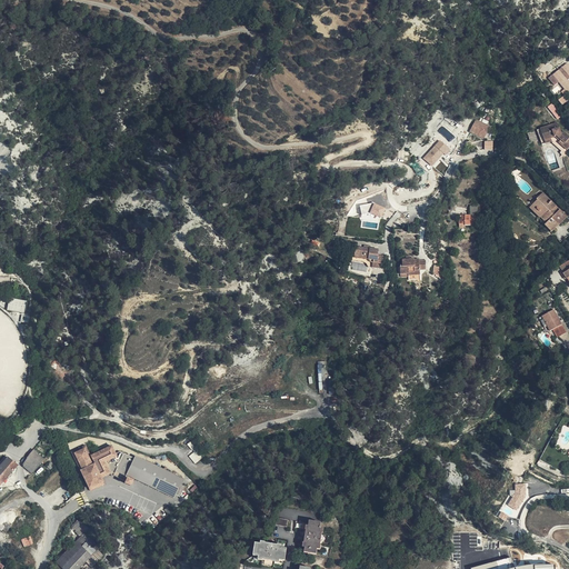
[(559,81),(567,92),(568,90),(568,80),(568,79),(568,77),(568,63),(568,62),(548,78),(555,86),(559,81)]
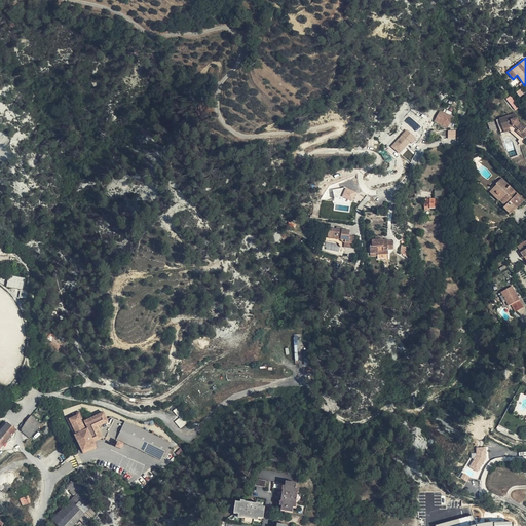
[(521,88),(516,92),(520,97),(524,92),(521,88)]
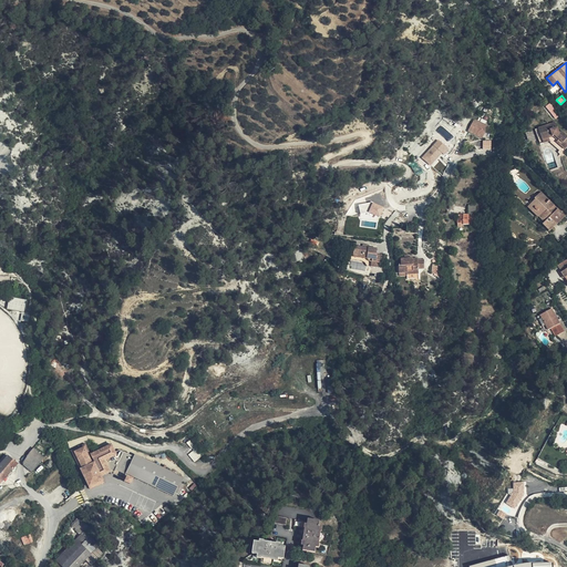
[(562,114),(552,103),(550,104),(560,116),(562,115),(562,114)]
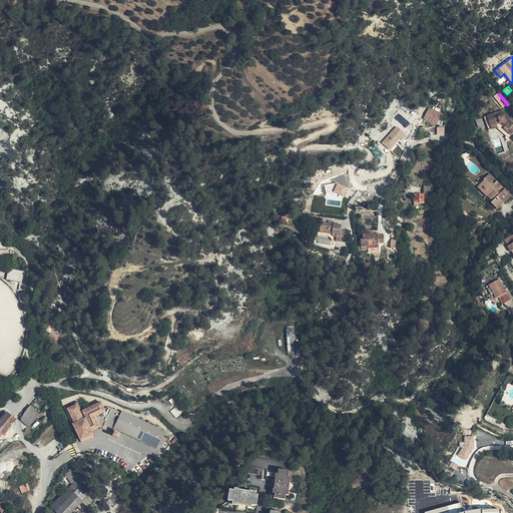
[(507,105),(498,94),(495,97),(504,107),(507,105)]
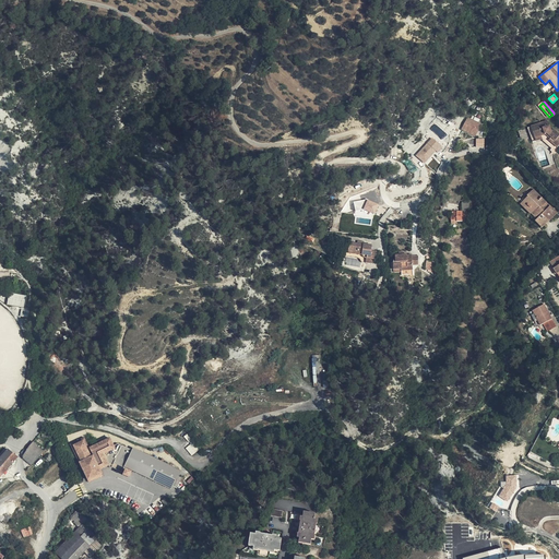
[(478,125),(471,121),(467,119),(462,130),(475,138),(482,126),(478,125)]
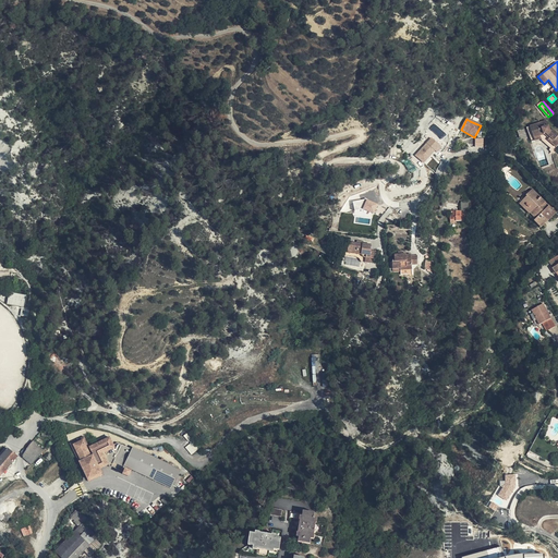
[(547,122),(531,128),(535,142),(542,140),(540,136),(546,135),(550,138),(548,141),(553,145),(557,147),(557,145),(557,134),(553,131),(552,132),(549,128),(547,122)]
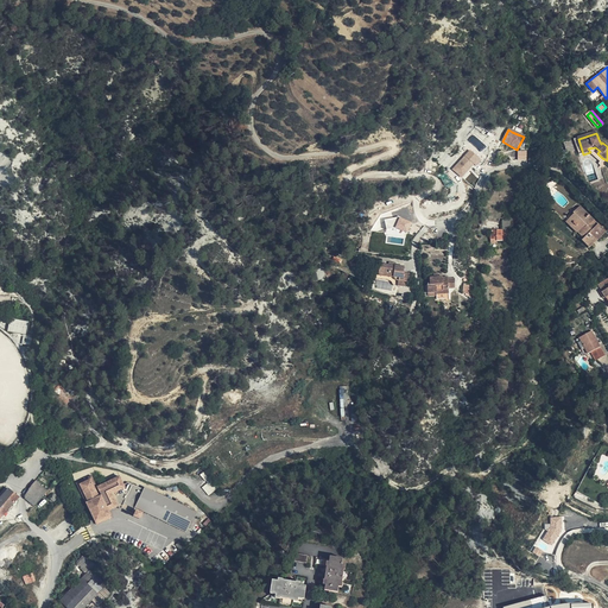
[(578,152),(575,140),(564,144),(569,156),(578,152)]
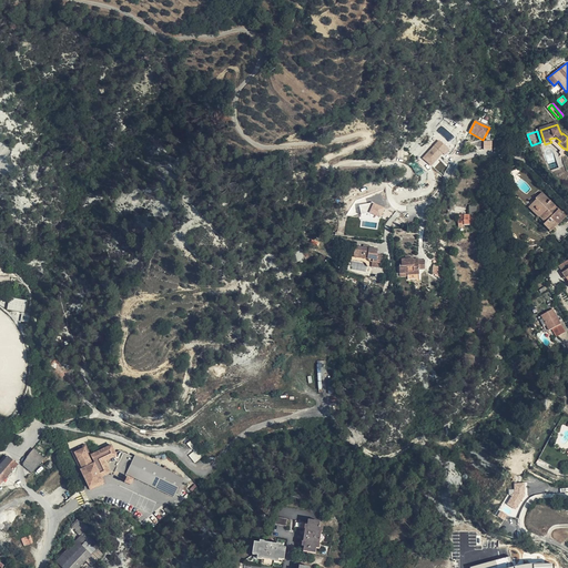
[(549,139),(551,142),(560,150),(563,148),(558,143),(560,141),(556,138),(549,139)]
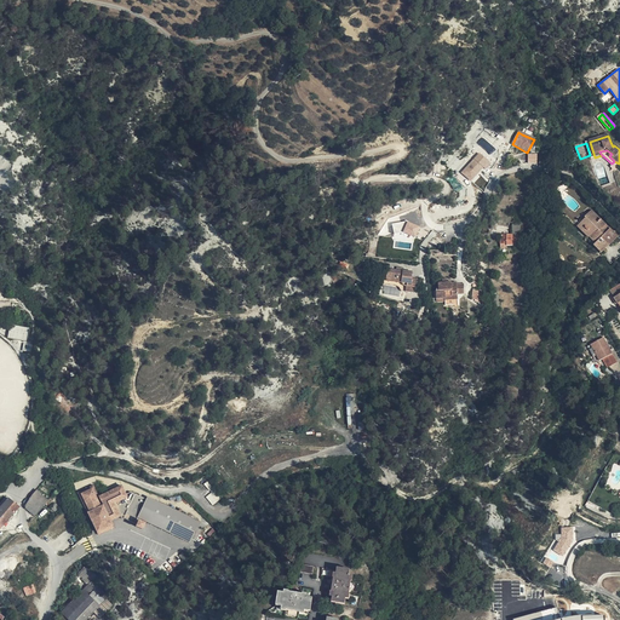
[(471,182),(491,162),(480,153),(460,172),(471,182)]
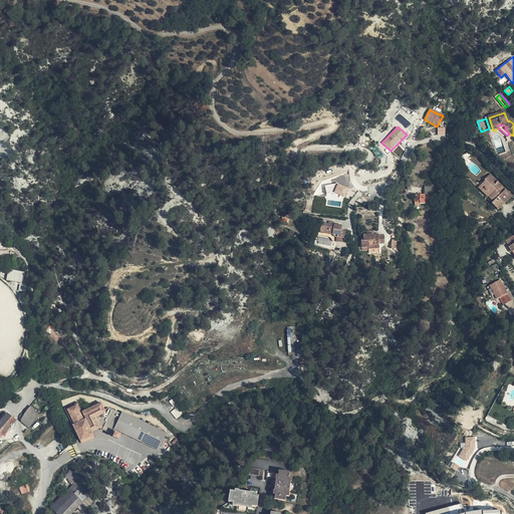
[(495,201),(492,205),(498,210),(512,197),(491,175),(485,181),(486,182),(483,185),(486,189),(484,190),(486,193),(485,195),(488,198),(490,196),(493,199),(495,201)]
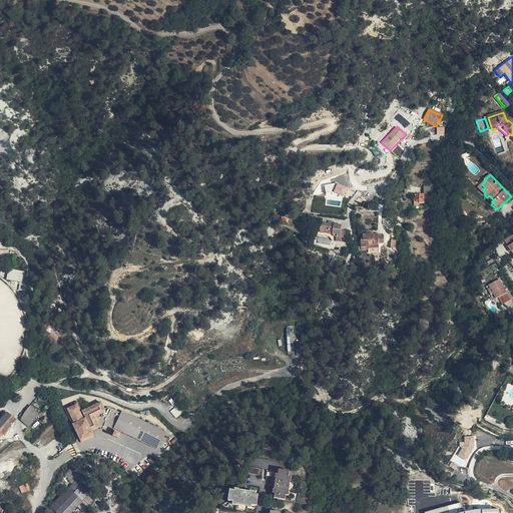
[(325,185),(327,193),(337,192),(336,183),(325,185)]
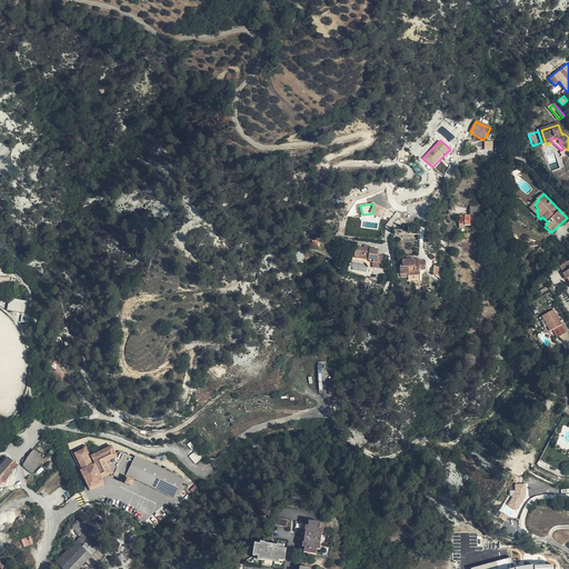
[(370,215),(382,217),(386,207),(373,203),(370,215)]
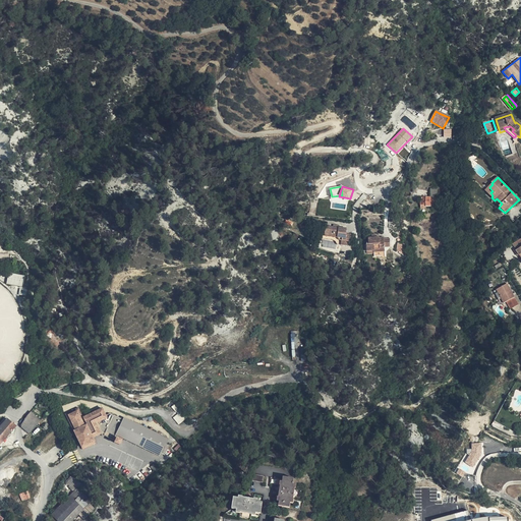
[(433,208),(433,200),(430,200),(430,198),(420,197),(420,207),(425,207),(433,208)]
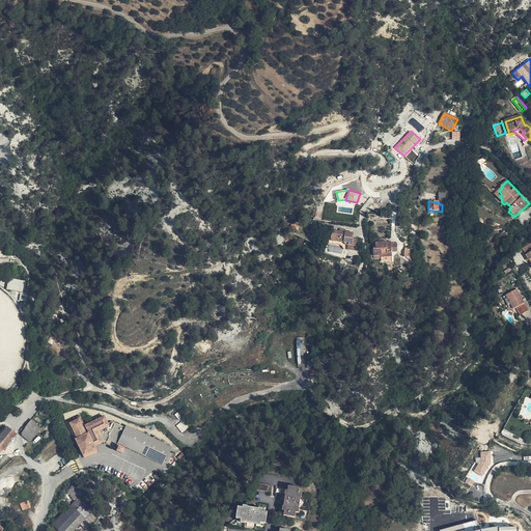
[(330,231),(329,244),(344,246),(344,250),(357,251),(359,241),(354,240),(354,234),(345,233),(339,232),(330,231)]
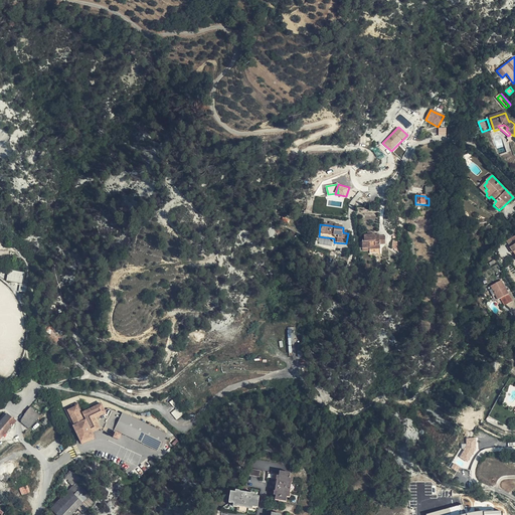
[(379,235),(372,236),(368,236),(364,236),(364,242),(362,242),(363,249),(370,248),(370,250),(380,249),(380,245),(385,245),(385,236),(379,237),(379,235)]
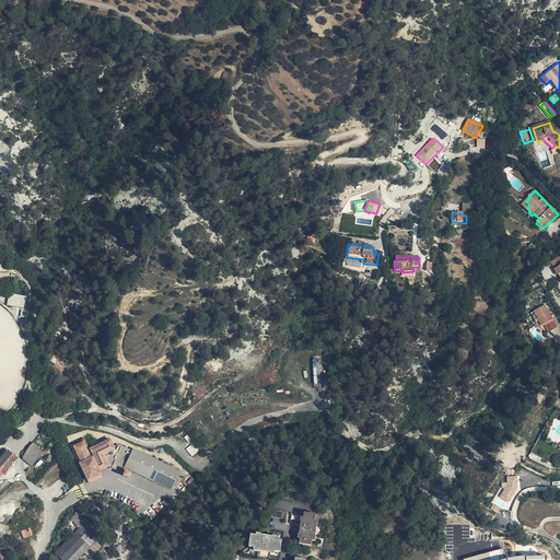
[(25,308),(26,296),(10,293),(8,305),(25,308)]
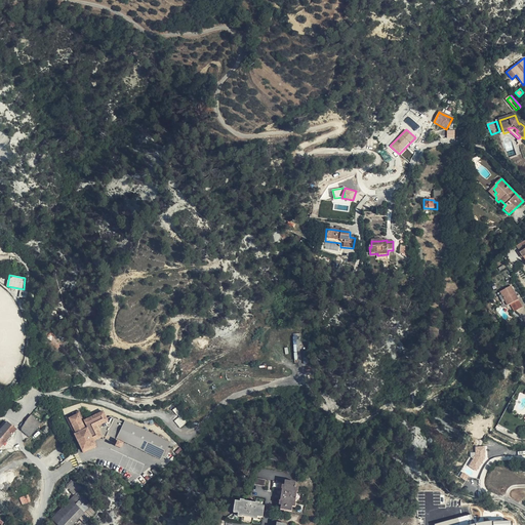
[(512,287),(498,294),(506,307),(510,305),(513,311),(522,307),(512,287)]
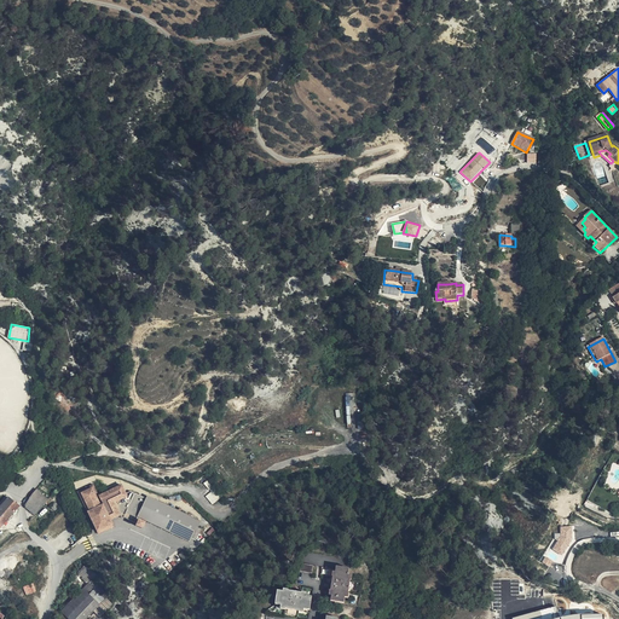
[(93,482),(77,490),(98,534),(115,527),(113,520),(121,516),(137,524),(136,527),(142,530),(148,521),(190,541),(201,521),(148,496),(146,498),(132,491),(127,492),(122,484),(99,495),(93,482)]
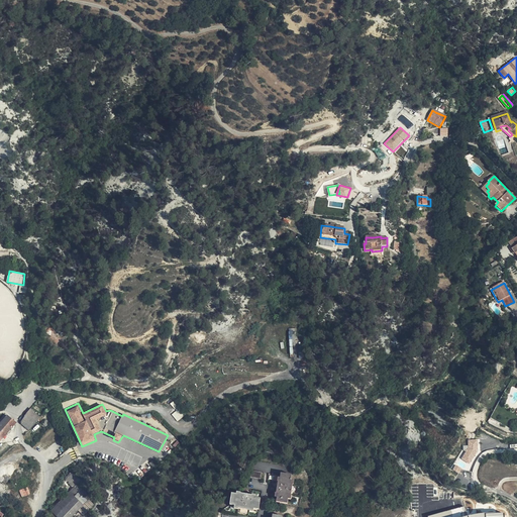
[(31,409),(36,414),(40,408),(35,404),(31,409)]
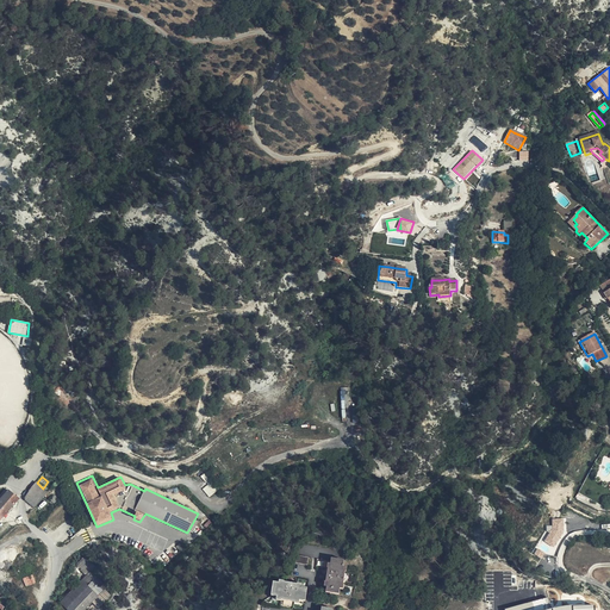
[(24,499),(33,508),(48,492),(43,489),(37,483),(32,487),(30,490),(24,499)]
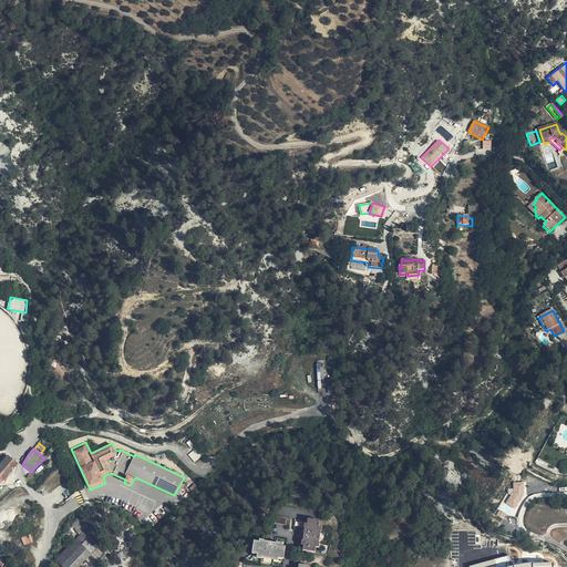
[(188,454),(194,462),(202,456),(196,449),(188,454)]
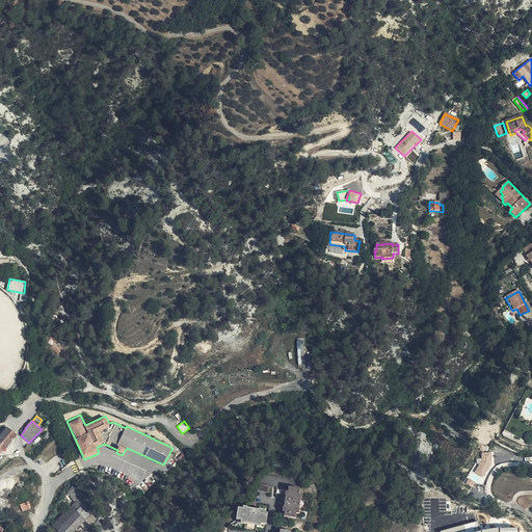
[(0,454),(16,435),(7,428),(0,435),(0,454)]
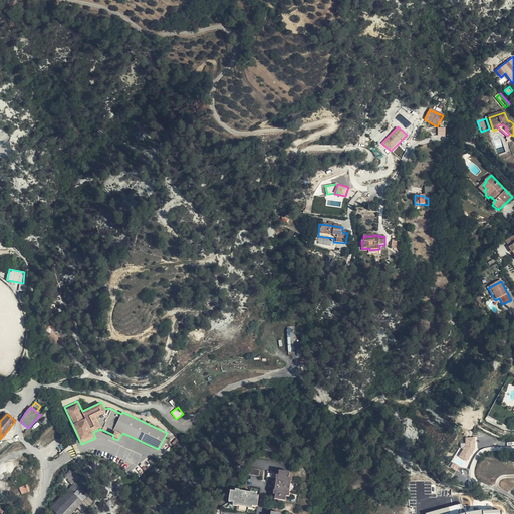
[(458,456),(466,461),(477,441),(469,436),(458,456)]
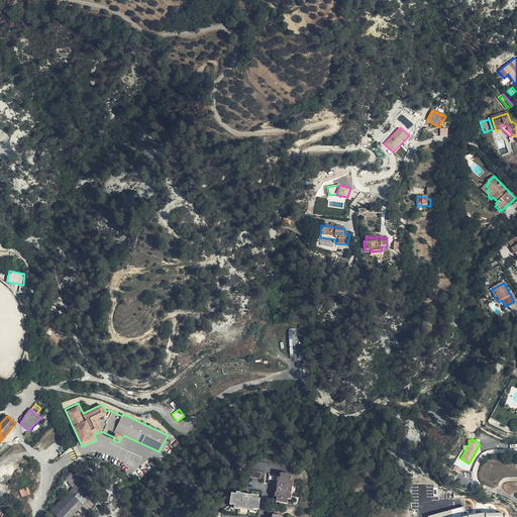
[(77,485),(81,481),(74,474),(68,481),(75,488),(77,485)]
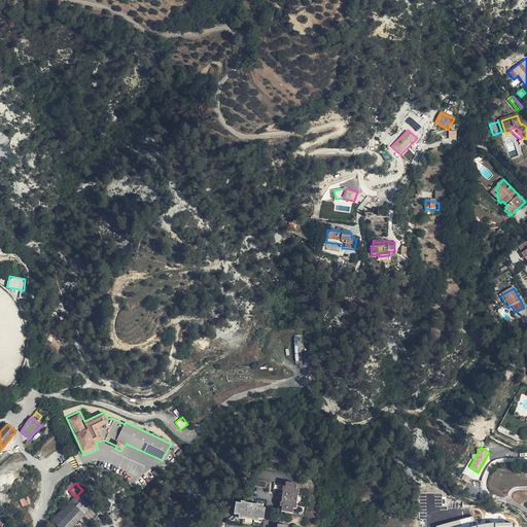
[(296,493),(296,490),(297,485),(291,484),(291,486),(286,485),(274,483),(273,490),(283,491),(282,497),(282,500),(280,499),(279,502),(281,502),(283,503),(282,507),(282,512),(292,514),(293,508),(294,505),(296,505),(299,494),(296,493)]
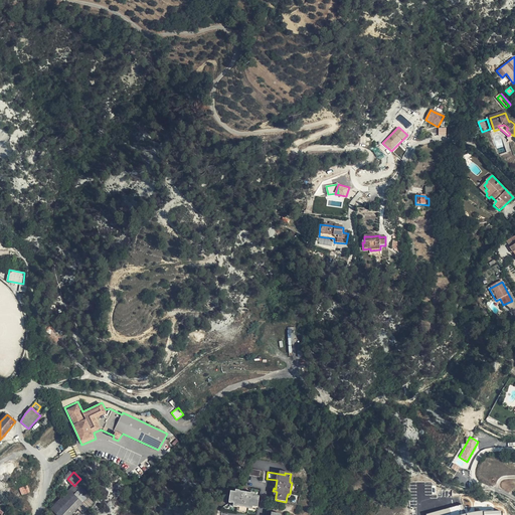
[(82,504),(90,496),(77,484),(76,483),(74,486),(69,491),(82,504)]
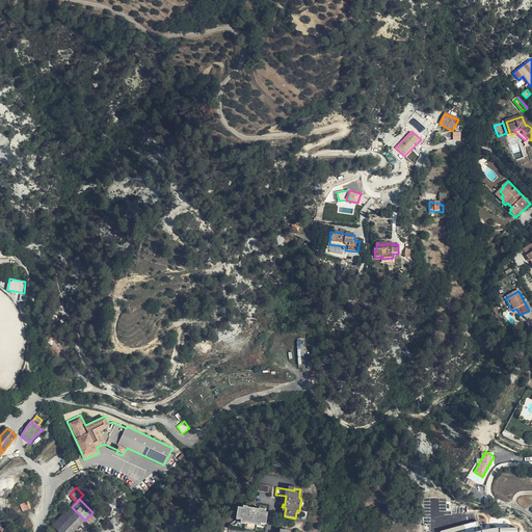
[(74,531),(85,521),(72,507),(53,526),(54,528),(58,531),(74,531)]
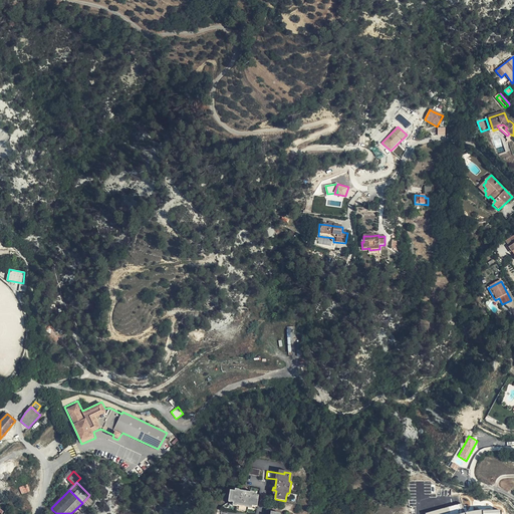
[(239,493),(235,492),(231,491),(229,502),(233,503),(237,504),(237,506),(248,507),(248,505),(253,506),(257,507),(259,495),(254,495),(250,494),(251,492),(251,490),(249,490),(248,492),(245,492),(239,491),(239,493)]
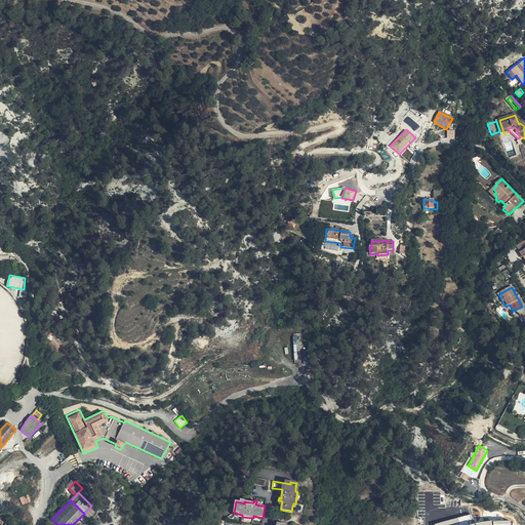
[(512,524),(513,520),(492,520),(474,523),(472,514),(435,524),(512,524)]
